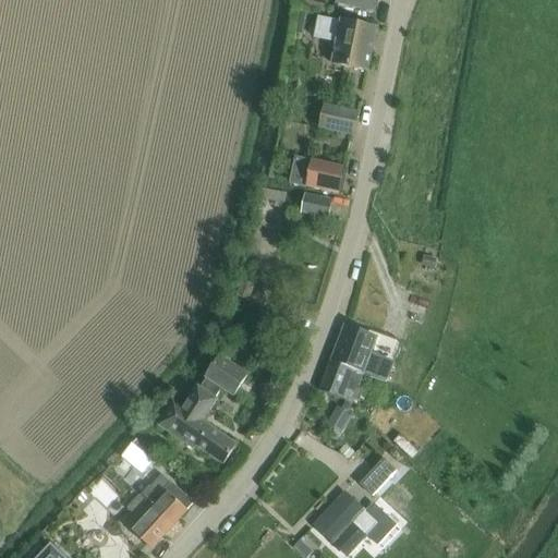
[(335,0),(335,2),(374,11),(375,0),(335,0)]
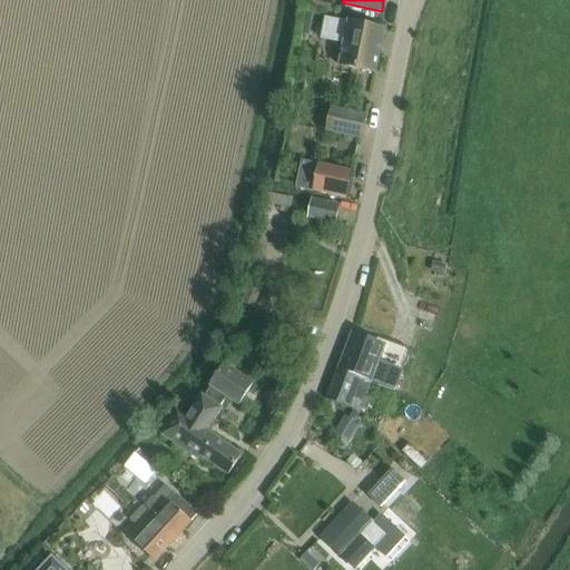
[(374,72),(383,29),(323,17),(318,39),(343,45),(338,65),(374,72)]
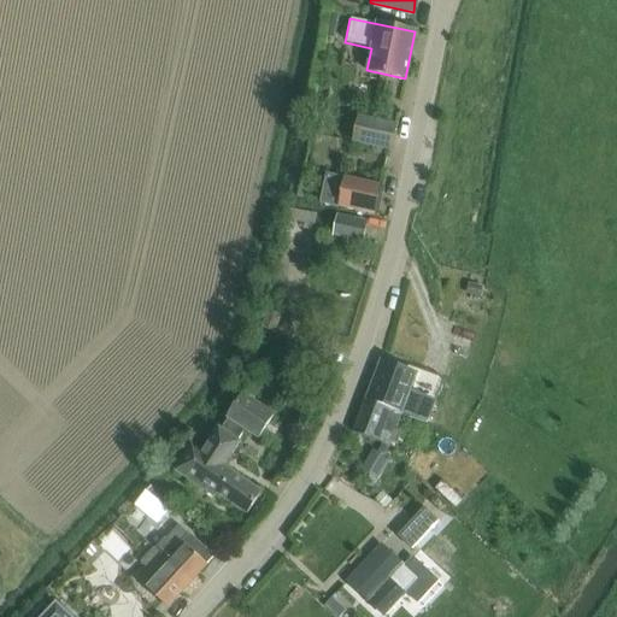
[(391,150),(395,125),(357,117),(352,141),(391,150)]
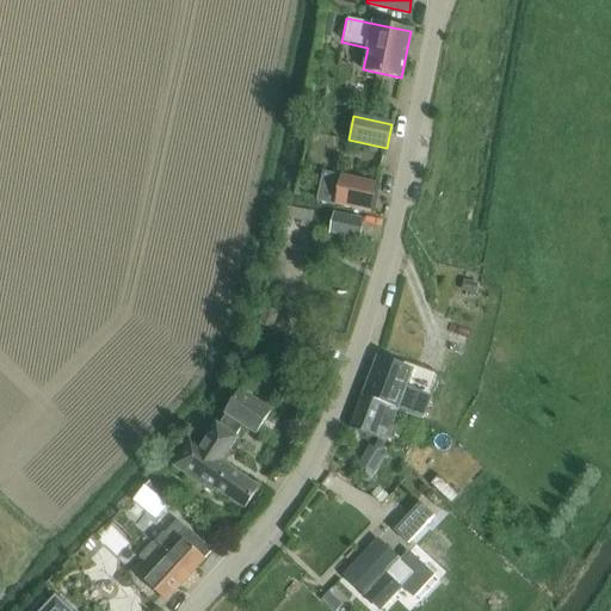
[(371,211),(377,183),(297,167),(291,195),(371,211)]
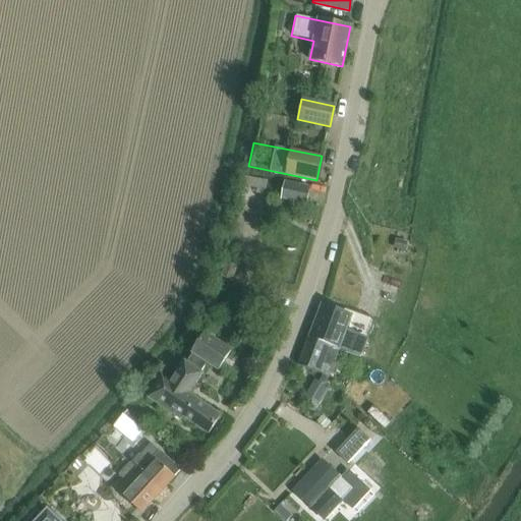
[(308,185),(283,180),(279,197),(304,203),(308,185)]
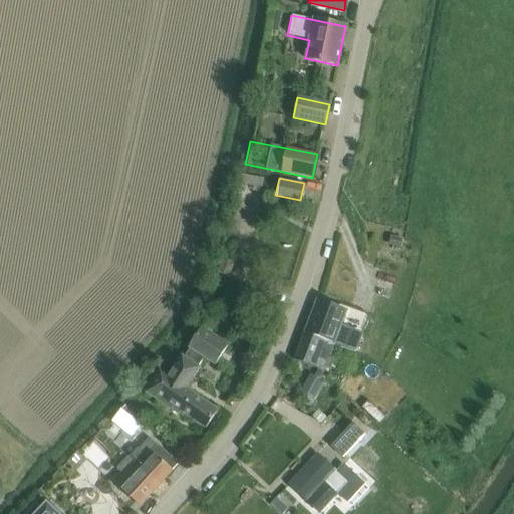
[(229,277),(234,262),(222,258),(217,273),(229,277)]
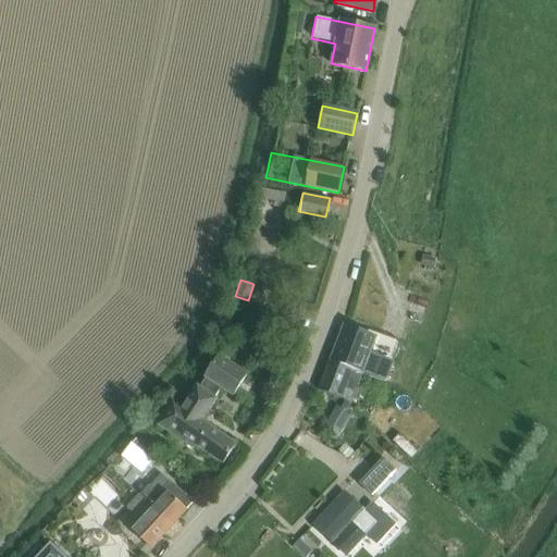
[(384,381),(392,363),(394,356),(374,348),(376,343),(368,339),(369,336),(343,325),(330,360),(363,373),(384,381)]
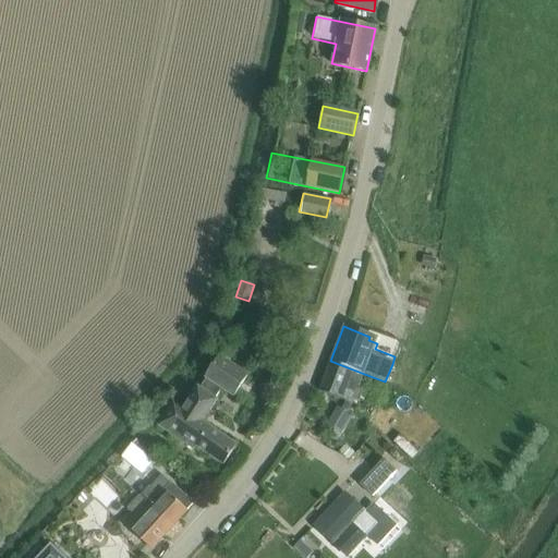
[(233,396),(247,375),(217,354),(181,408),(171,401),(155,426),(190,450),(194,444),(222,463),(235,445),(201,422),(216,400),(214,399),(221,388),(233,396)]
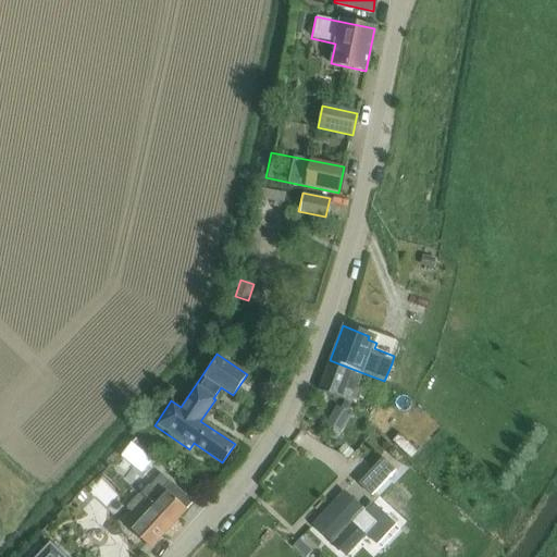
[(358,401),(361,392),(357,391),(363,373),(330,360),(319,391),(353,403),(354,399),(358,401)]
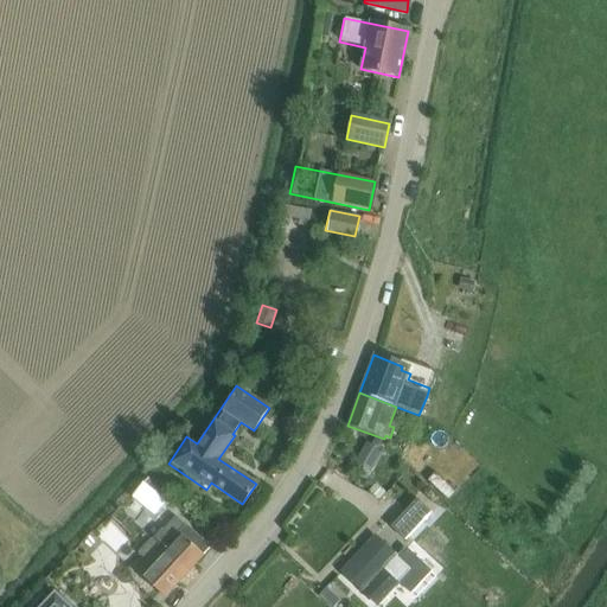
[(370,472),(383,451),(366,441),(355,462),(370,472)]
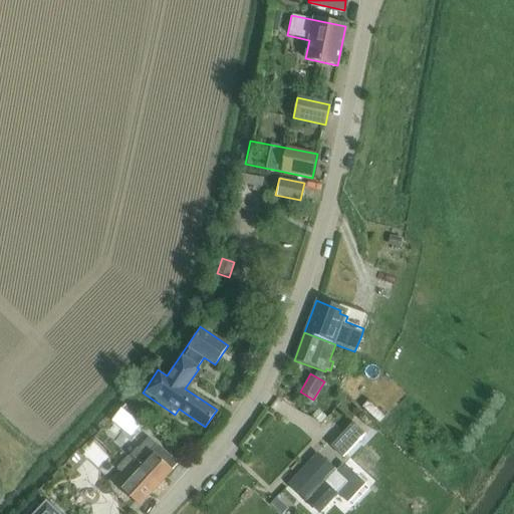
[(140,425),(121,408),(111,419),(130,436),(140,425)]
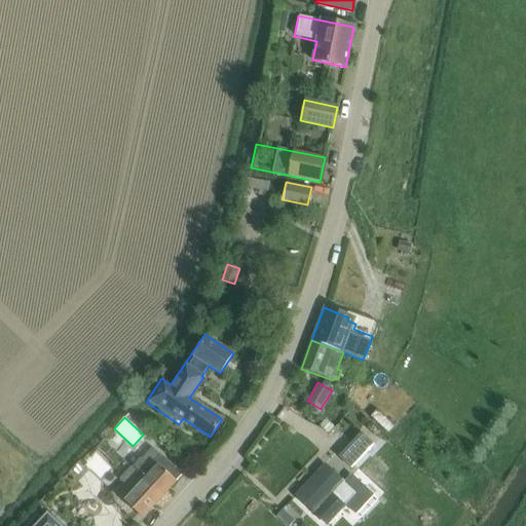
[(335,426),(326,418),(320,425),(328,433),(335,426)]
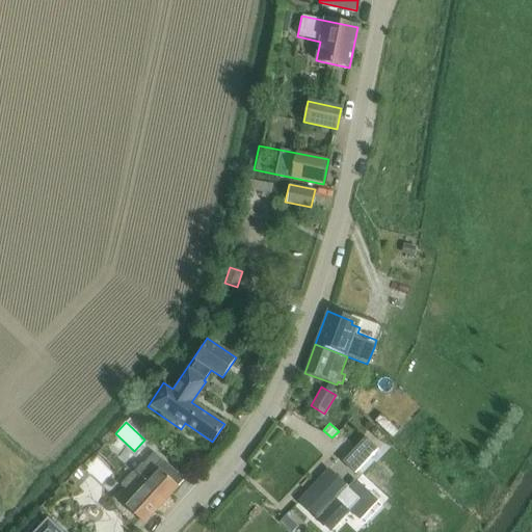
[(365,440),(342,463),(354,474),(377,450),(365,440)]
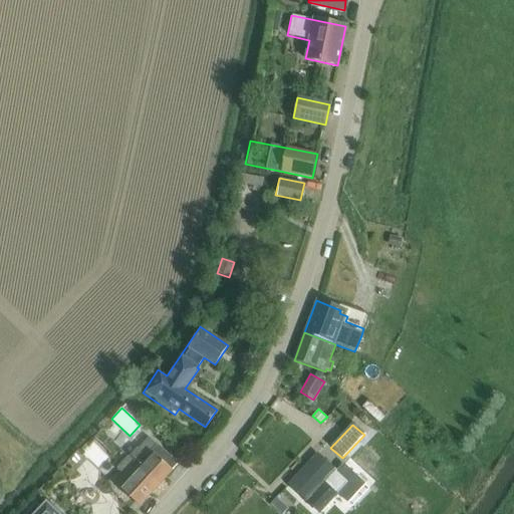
[(178,463),(151,438),(149,436),(137,448),(136,447),(127,456),(158,484),(178,463)]
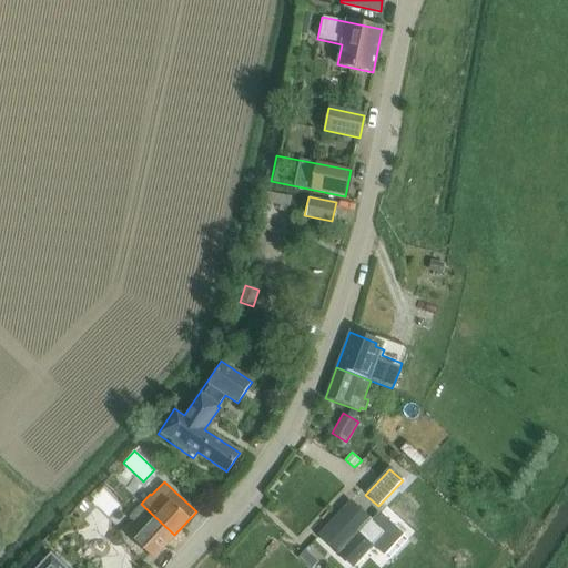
[(371,548),(384,533),(351,501),(320,535),(353,566),(371,548)]
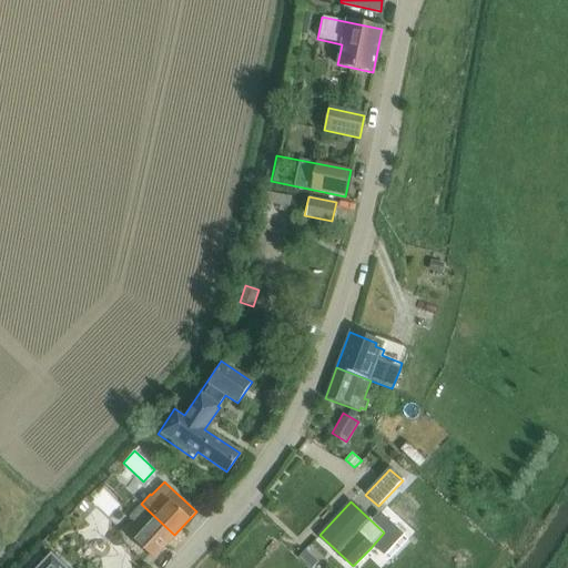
[(154,557),(174,535),(141,504),(140,503),(127,517),(134,524),(127,533),(154,557)]
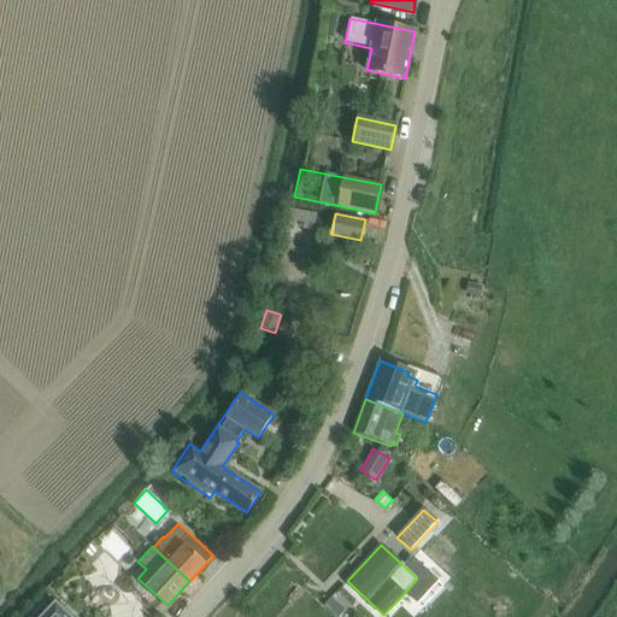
[(430,597),(456,580),(439,553),(413,569),(430,597)]
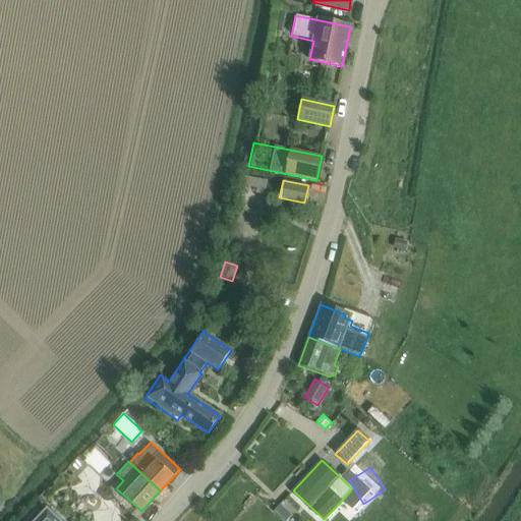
[(59,520),(43,505),(32,517),(26,512),(17,520),(59,520)]
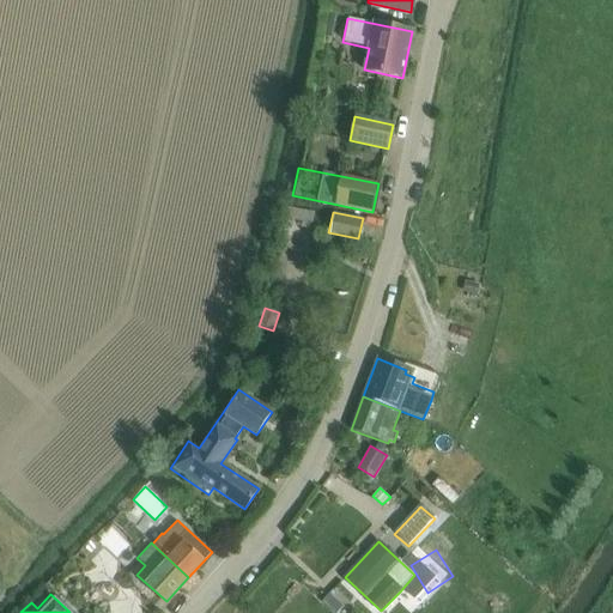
All buildings are outlined.
